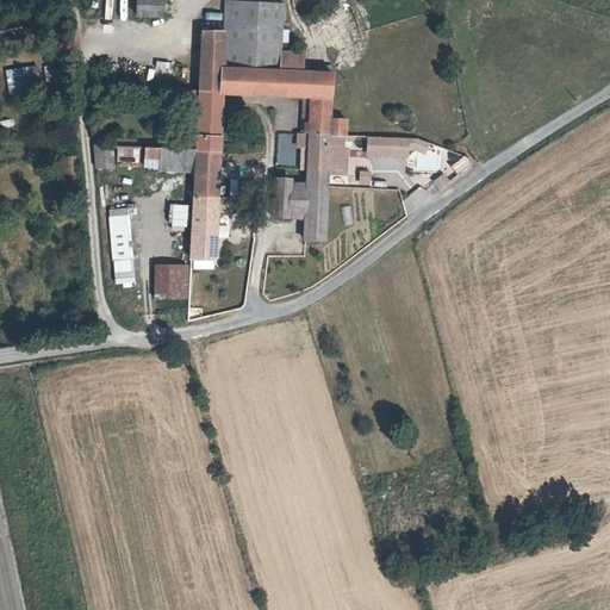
[(145,30),(157,30),(156,4),(136,2),(136,20),(144,20),(145,30)]
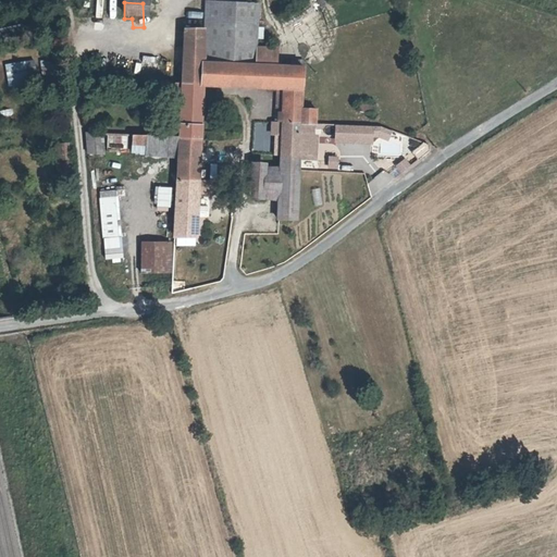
[(202,49),(202,65),(218,65),(255,63),(255,46),(255,4),(205,3),(202,49)]
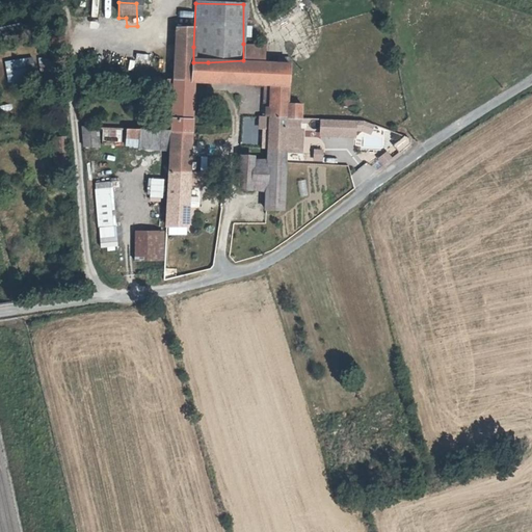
[(171,49),(173,84),(193,84),(262,86),(263,117),(268,117),(295,118),(302,118),(299,101),(289,100),(287,61),(263,62),(263,43),(243,44),(243,60),(208,62),(193,62),(193,47),(193,28),(171,28),(171,49)]
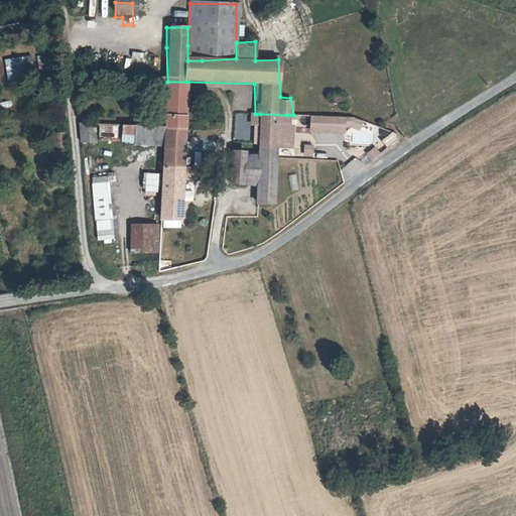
[(26,71),(33,70),(31,54),(25,55),(26,71)]
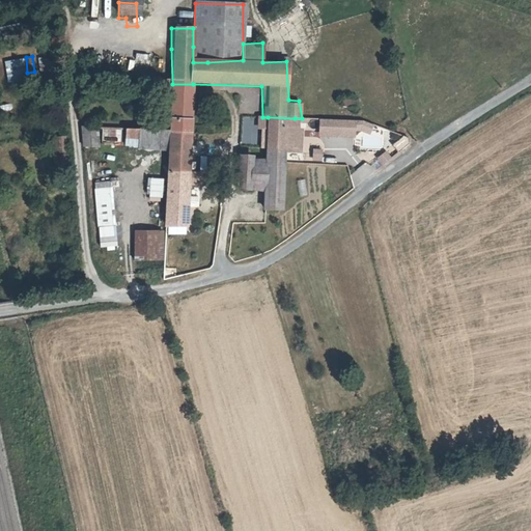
[(27,80),(24,57),(4,60),(7,82),(27,80)]
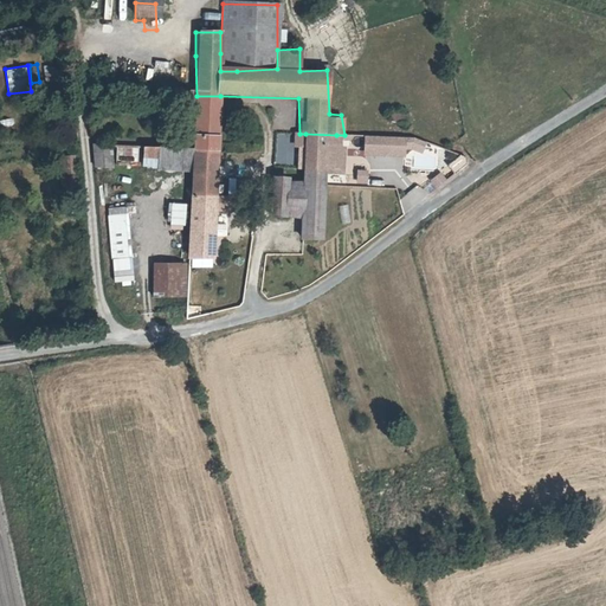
[(194,199),(216,199),(218,168),(220,168),(220,162),(224,162),(223,158),(218,158),(220,108),(220,96),(197,96),(175,96),(175,108),(195,108),(194,152),(194,173),(193,188),(185,189),(184,198),(194,199)]
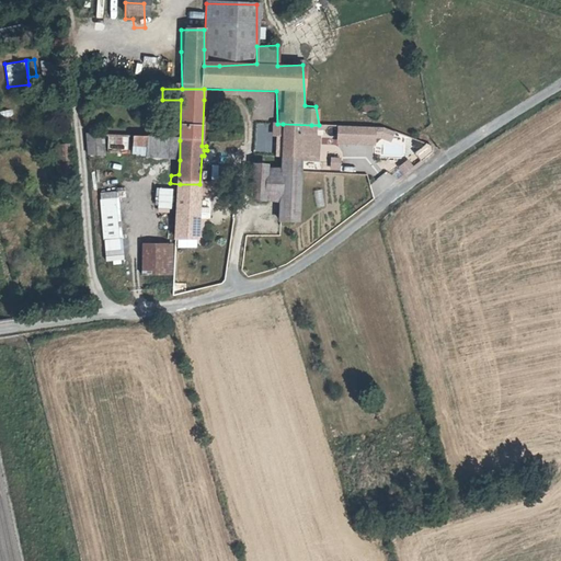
[(378,106),(364,105),(363,113),(377,114),(378,106)]
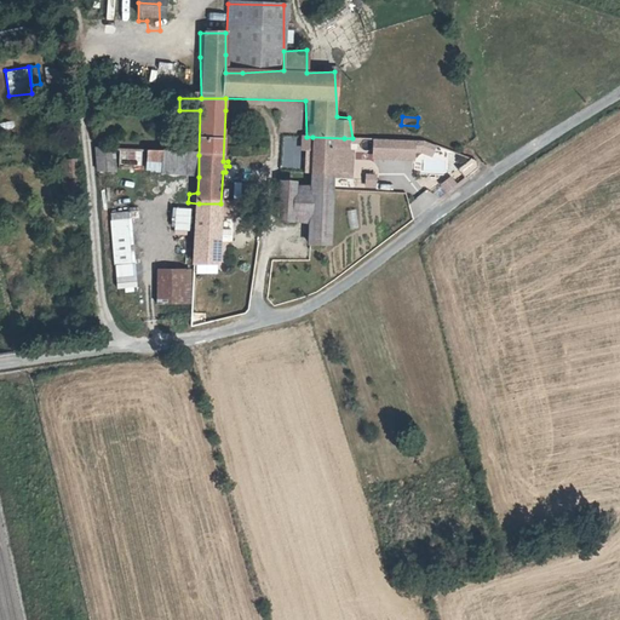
[(344,138),(313,137),(313,174),(333,174),(332,168),(344,168),(344,138)]
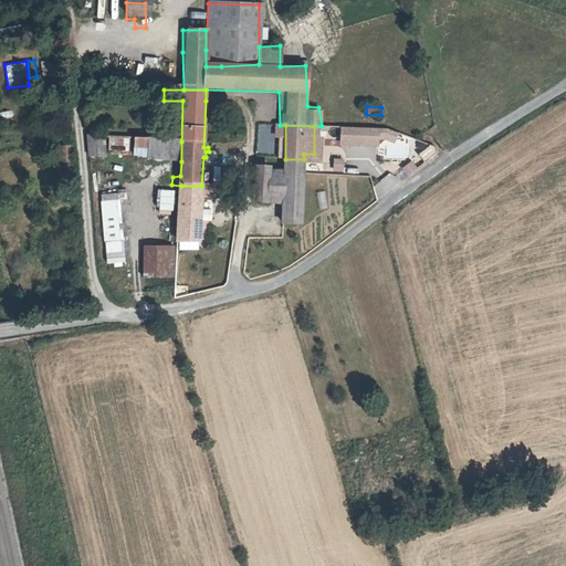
[(365,127),(344,127),(343,144),(365,144),(365,127)]
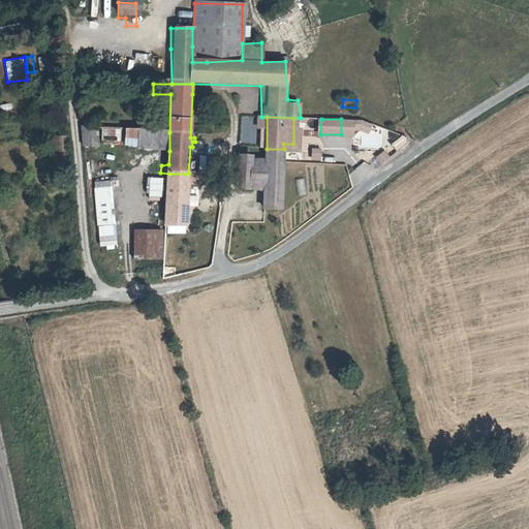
[(341,119),(341,134),(354,134),(354,119),(341,119)]
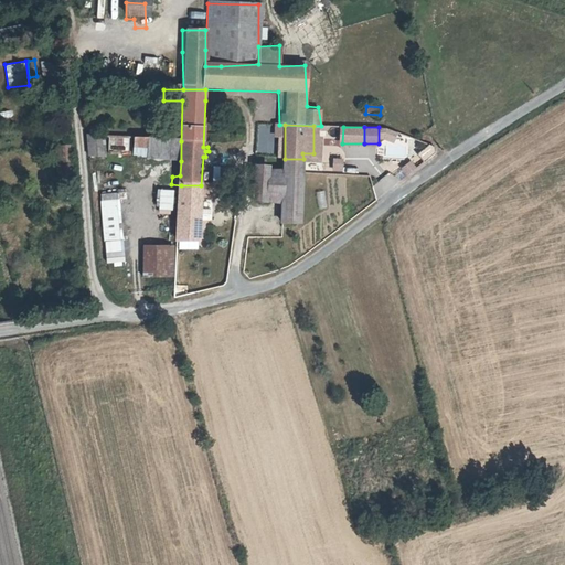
[(116,136),(115,153),(125,153),(125,136),(116,136)]
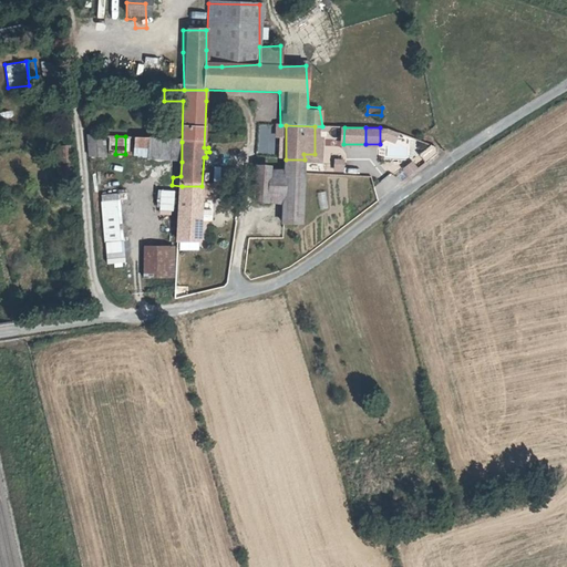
[(88,137),(90,157),(106,156),(105,138),(88,137)]
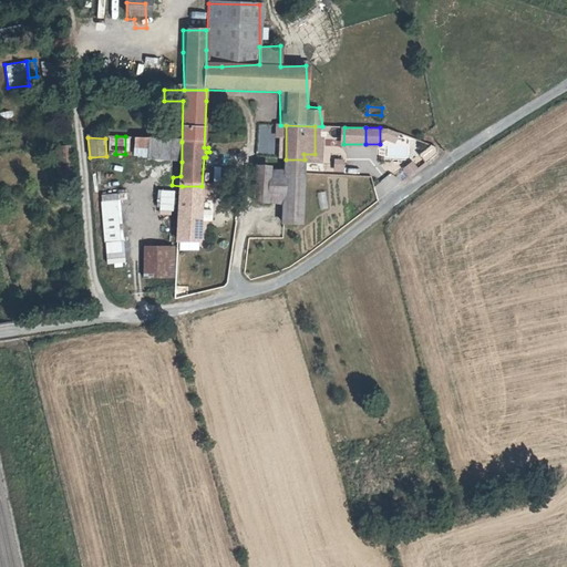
[(152,140),(134,140),(135,155),(152,156),(152,140)]
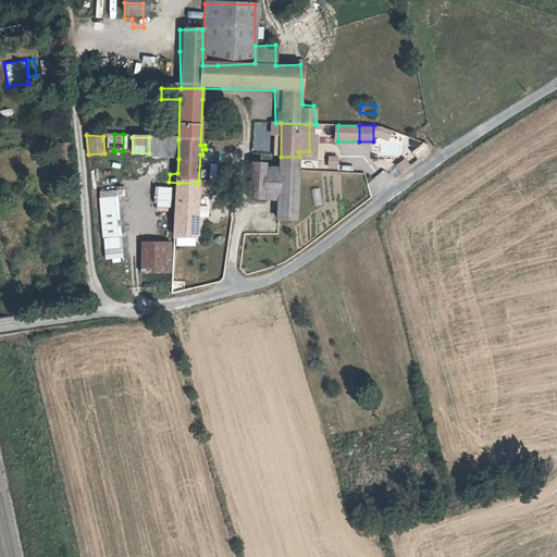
[(178,139),(149,137),(149,153),(149,159),(178,159),(178,139)]
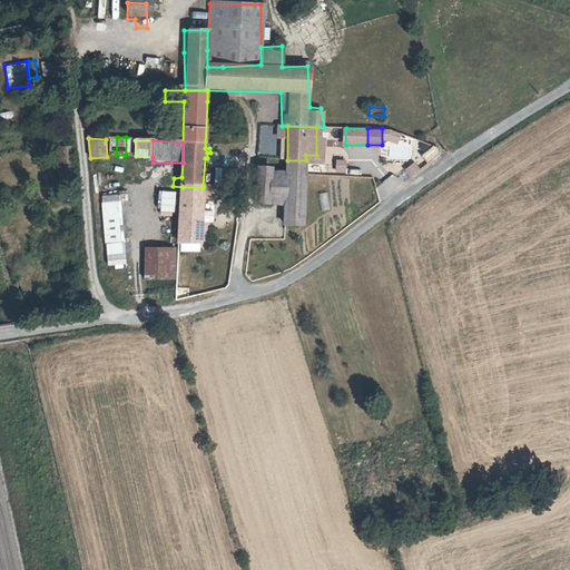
[(334,159),(335,172),(346,170),(345,158),(334,159)]
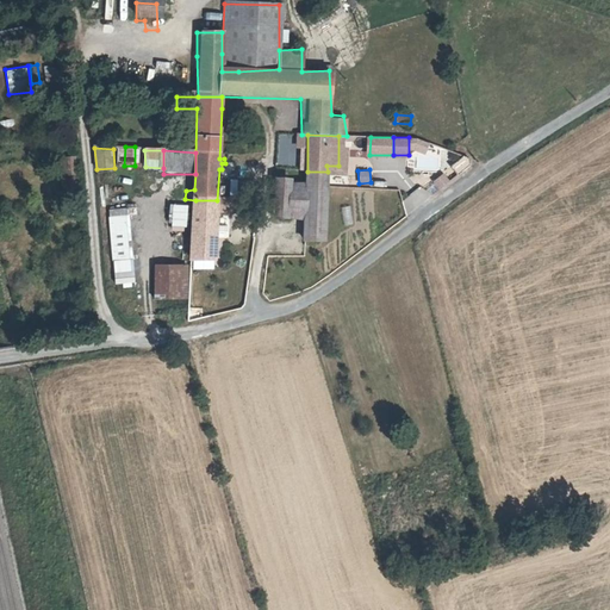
[(328,172),(307,172),(307,188),(307,218),(307,241),(327,241),(328,187),(328,172)]
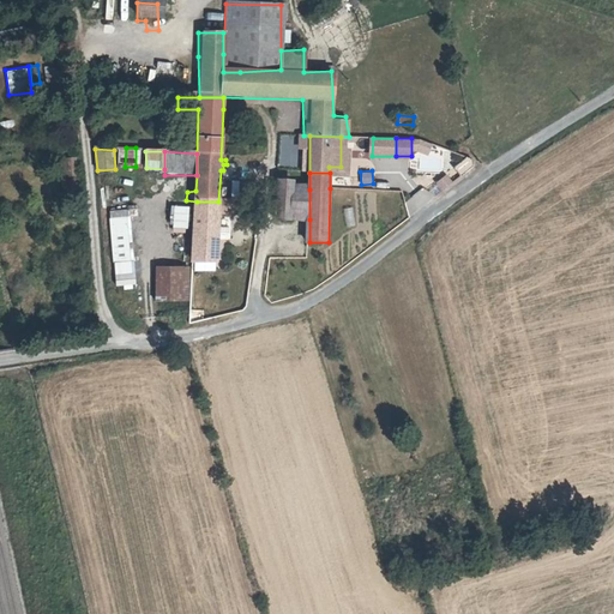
[(446,174),(435,180),(441,190),(452,182),(446,174)]
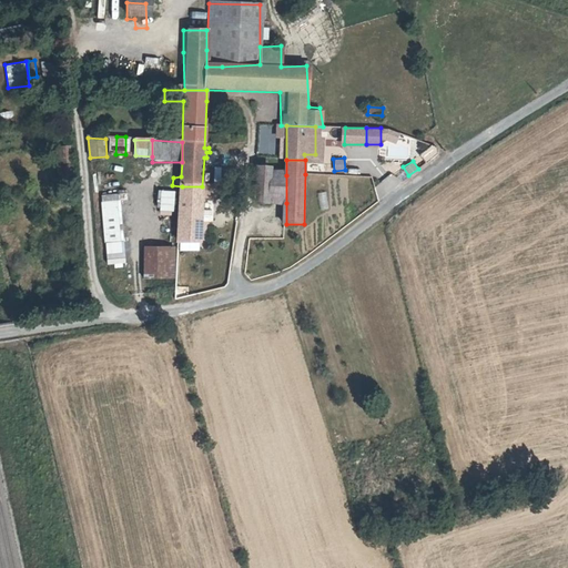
[(130,178),(138,179),(139,163),(131,163),(130,178)]
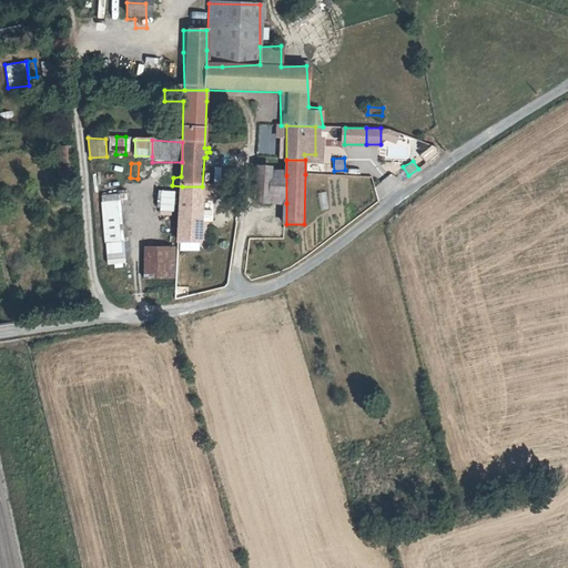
[(256,174),(256,202),(270,203),(271,174),(256,174)]
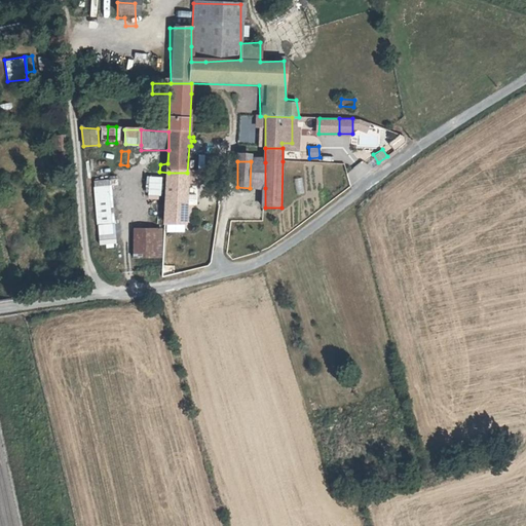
[(251,161),(250,188),(265,188),(265,162),(251,161)]
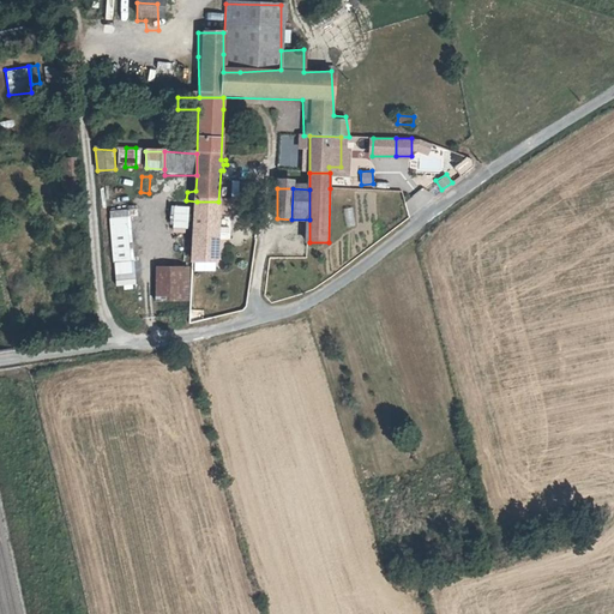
[(197,202),(194,259),(215,260),(218,202),(197,202)]
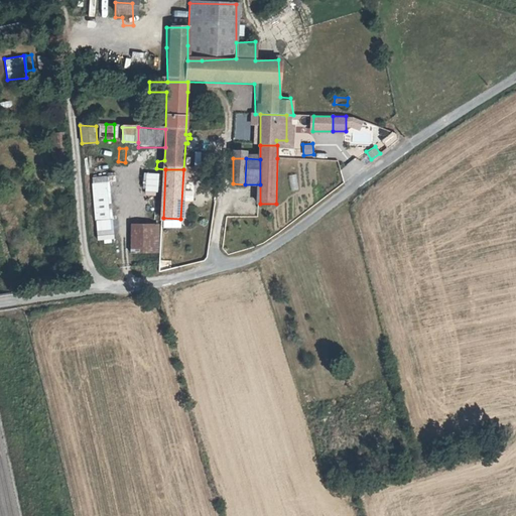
[(139,181),(156,181),(156,173),(140,173),(139,181)]
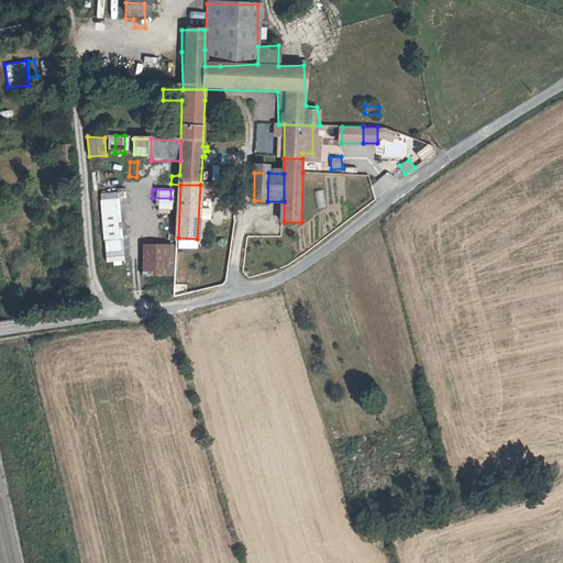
[(317,208),(326,207),(323,189),(315,190),(317,208)]
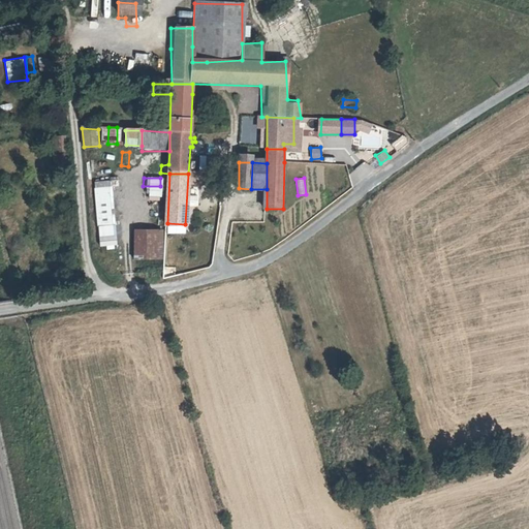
[(113,180),(94,181),(98,246),(116,245),(113,180)]
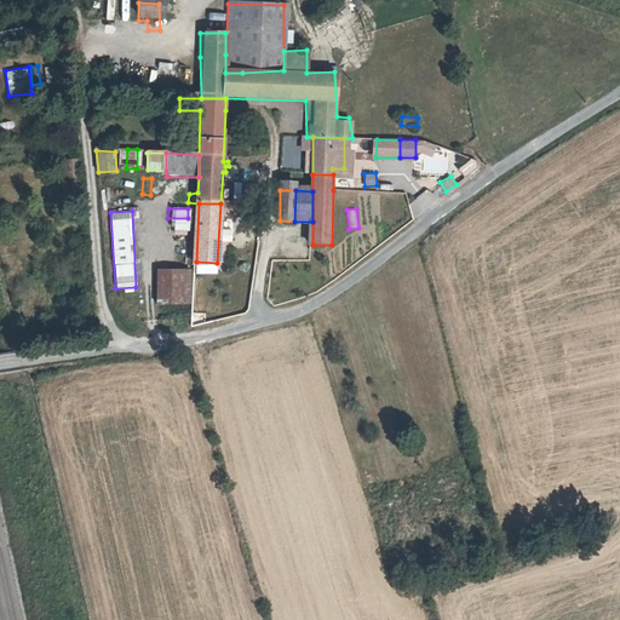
[(159,303),(182,303),(183,273),(160,273),(159,303)]
